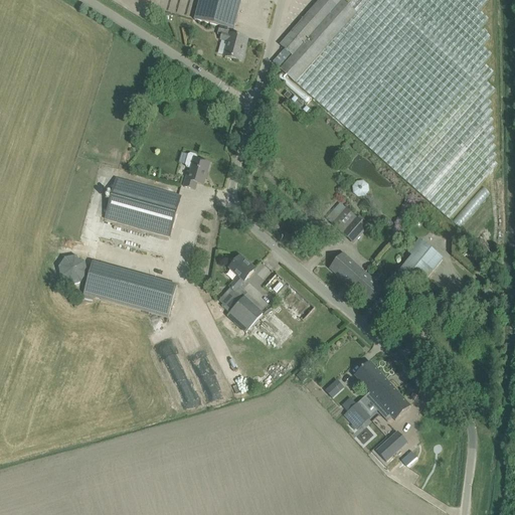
[(199,0),(196,10),(194,20),(219,27),(232,30),(233,31),(240,5),(241,0),(199,0)]
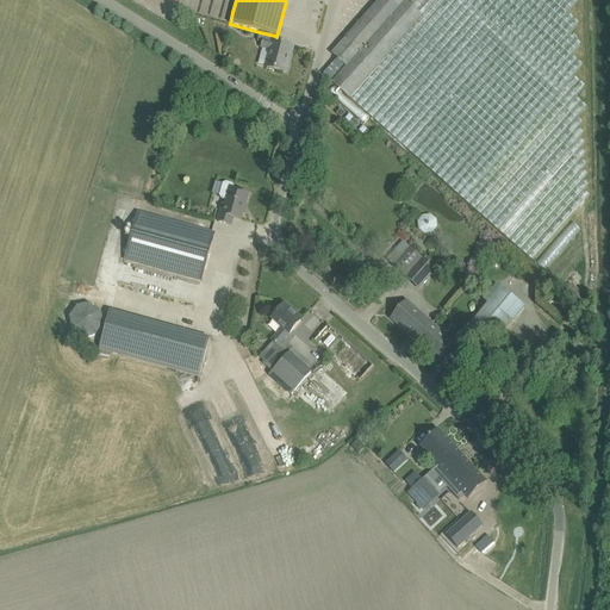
[(567,13),(577,2),(573,0),(416,0),(411,6),(403,0),(380,0),(332,55),(347,67),(332,82),(533,260),(590,195),(584,191),(589,185),(584,180),(589,175),(583,169),(587,165),(582,160),(586,154),(580,149),(585,143),(579,138),(584,134),(579,128),(584,123),(577,118),(586,107),(576,97),(585,86),(573,76),(583,66),(571,55),(580,44),(570,35),(579,24),(567,13)]
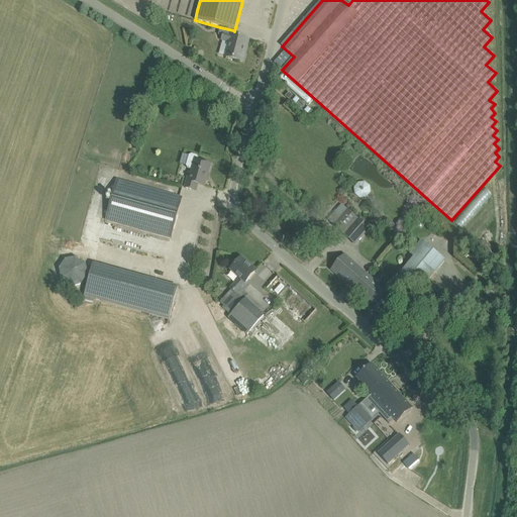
[(232,35),(233,30),(220,27),(218,35),(222,36),(221,40),(230,42),(226,58),(242,63),(244,55),(242,54),(246,39),(232,35)]
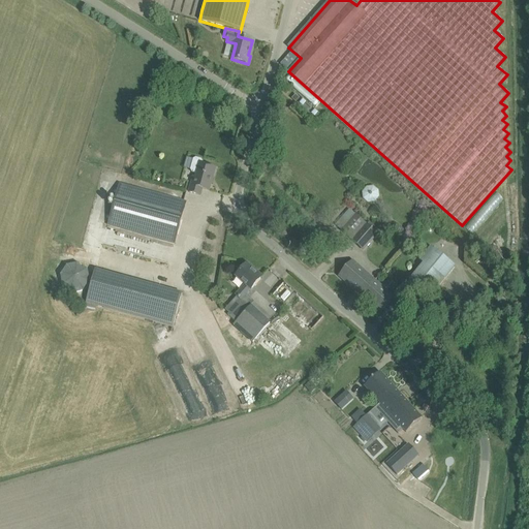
[(302,98),(297,103),(315,120),(320,115),(302,98)]
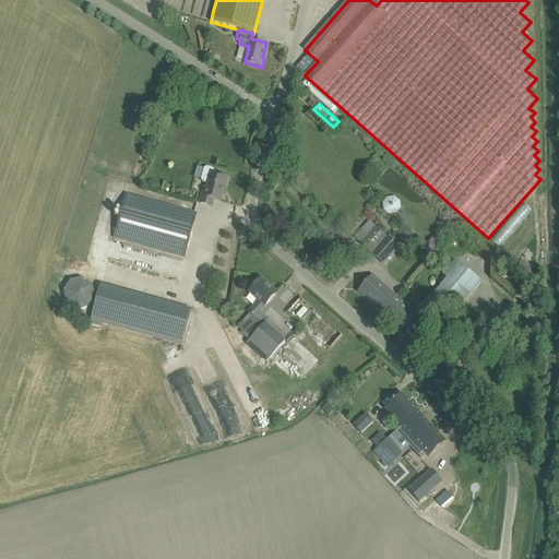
[(213,175),(214,171),(212,168),(206,167),(203,168),(200,179),(202,182),(209,185),(205,194),(202,193),(199,204),(212,207),(213,200),(221,202),(227,178),(213,175)]
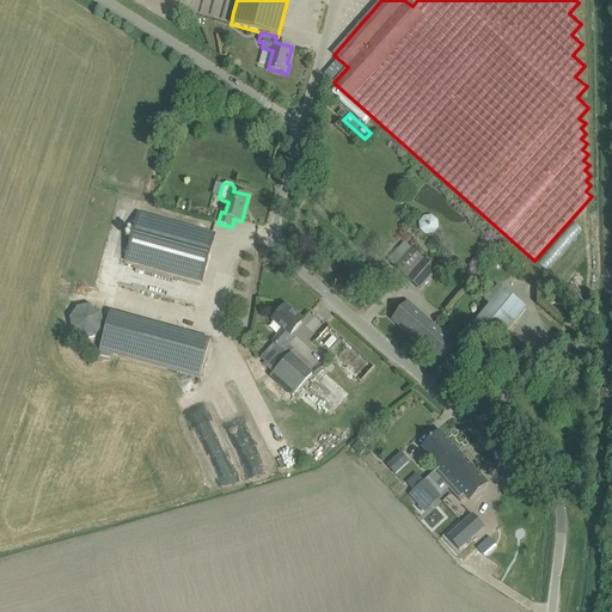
[(215,234),(203,231),(138,213),(124,261),(202,282),(215,234)]
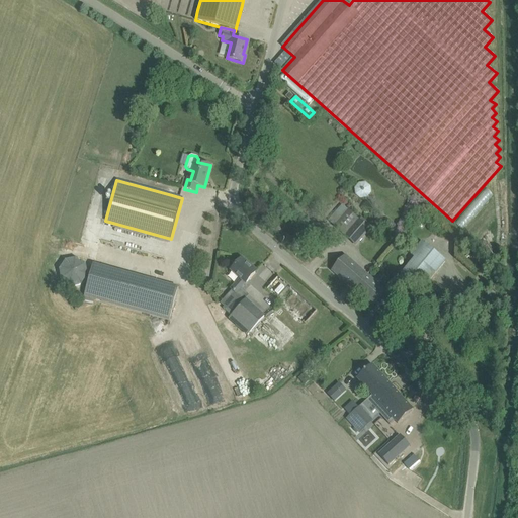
[(365,182),(359,183),(354,188),(355,194),(360,199),(367,198),(371,193),(370,187),(365,182)]
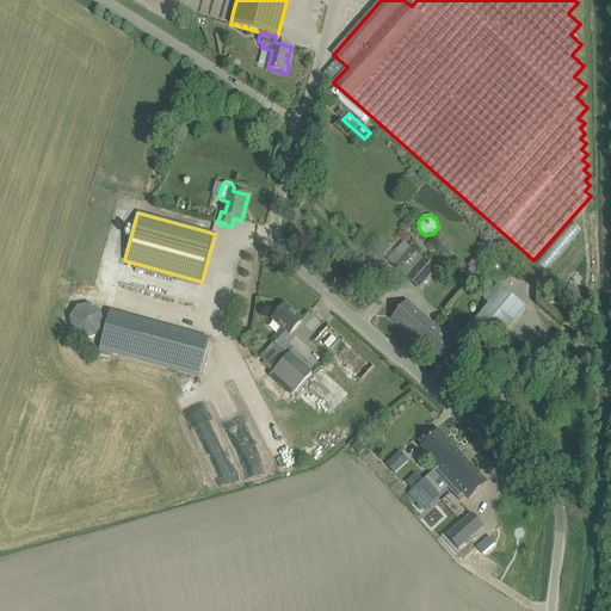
[(547,272),(582,230),(574,222),(537,264),(547,272)]
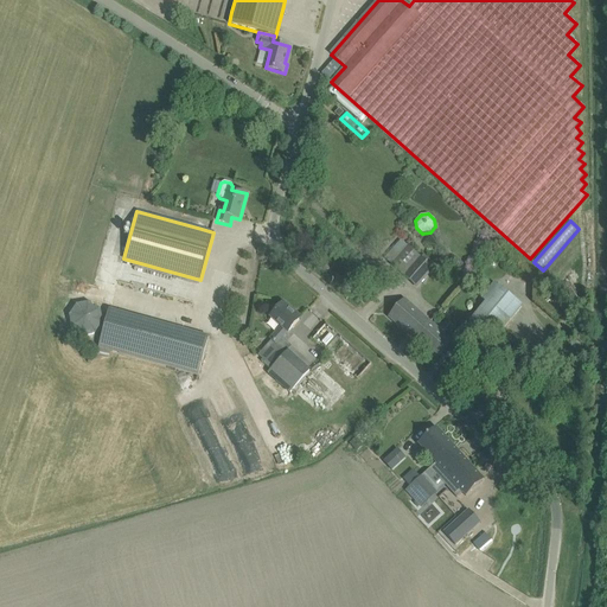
[(416,287),(435,264),(423,254),(421,257),(409,248),(393,267),(416,287)]
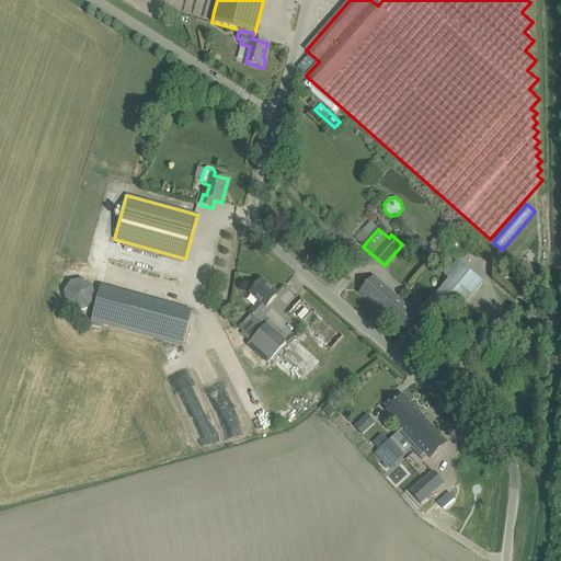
[(113,243),(109,260),(183,279),(186,265),(137,251),(137,250),(113,243)]
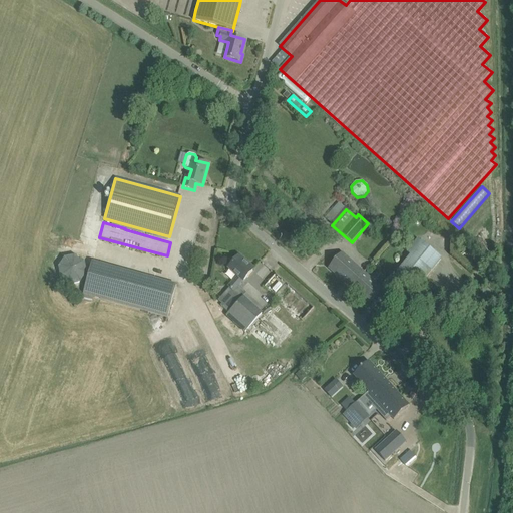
[(439,260),(426,248),(417,240),(406,253),(409,255),(397,272),(403,277),(416,288),(439,260)]
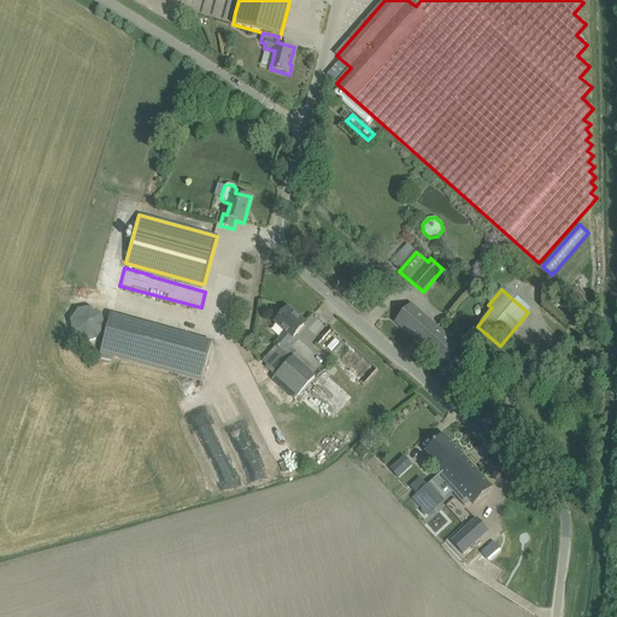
[(436,328),(435,327),(411,305),(395,323),(422,346),(436,328)]
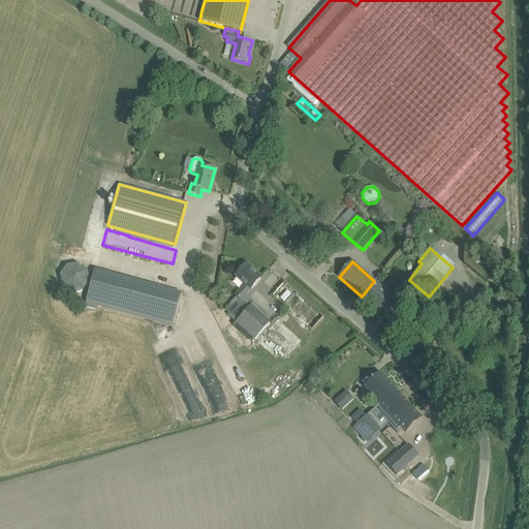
[(79,263),(67,266),(60,276),(63,287),(72,293),(84,290),(90,281),(88,270),(79,263)]
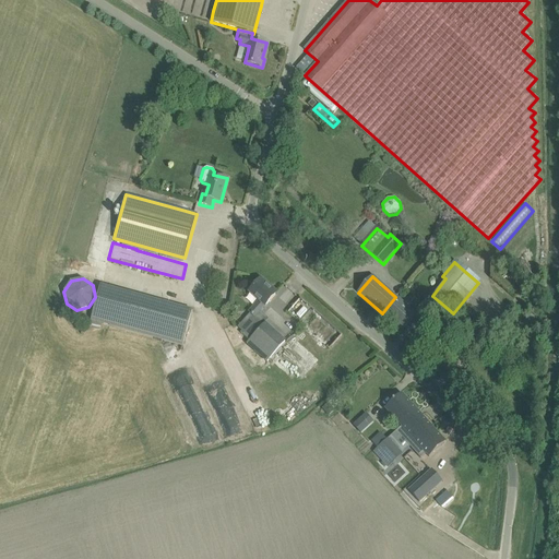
[(265,306),(269,302),(275,295),(266,286),(268,285),(260,280),(249,292),(259,300),(249,312),(254,317),(264,306),(265,306)]
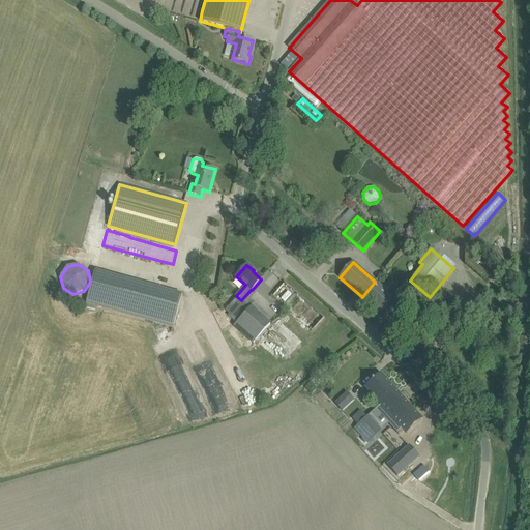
[(182,294),(96,270),(86,304),(173,329),(182,294)]
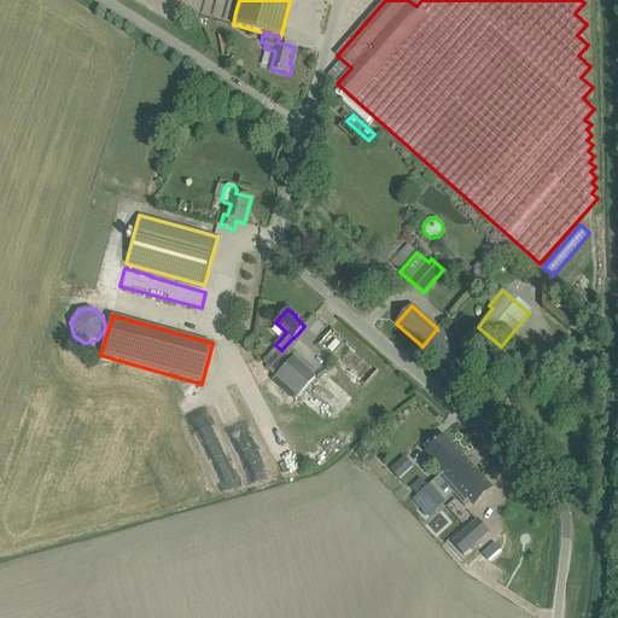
[(437,328),(423,347),(444,366),(460,349),(437,328)]
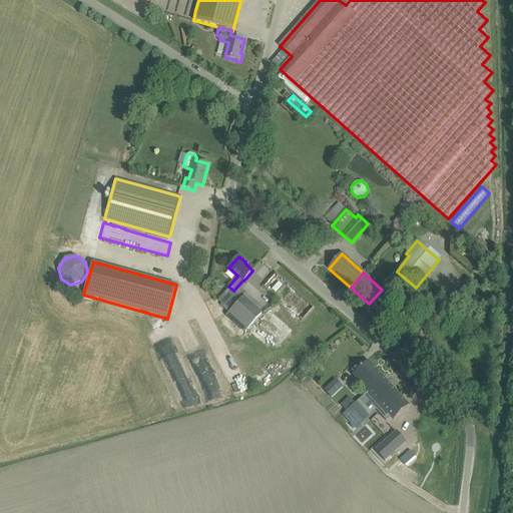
[(271,274),(264,287),(275,293),(282,280),(271,274)]
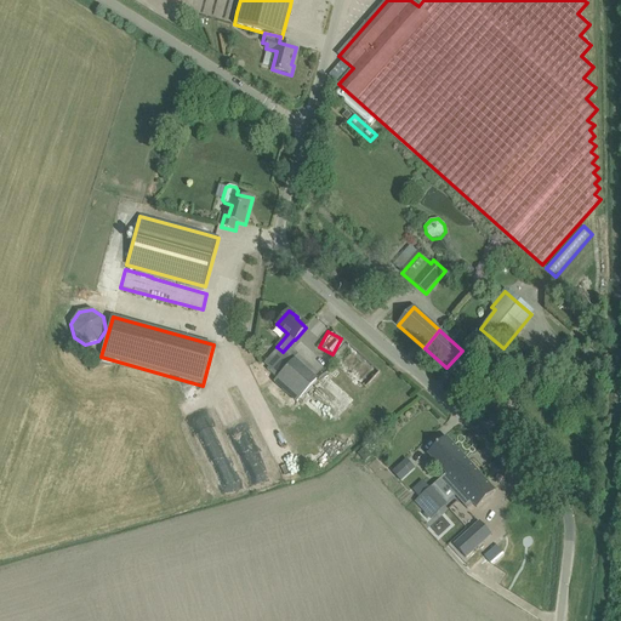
[(604,360),(596,353),(588,346),(581,353),(598,368),(604,360)]
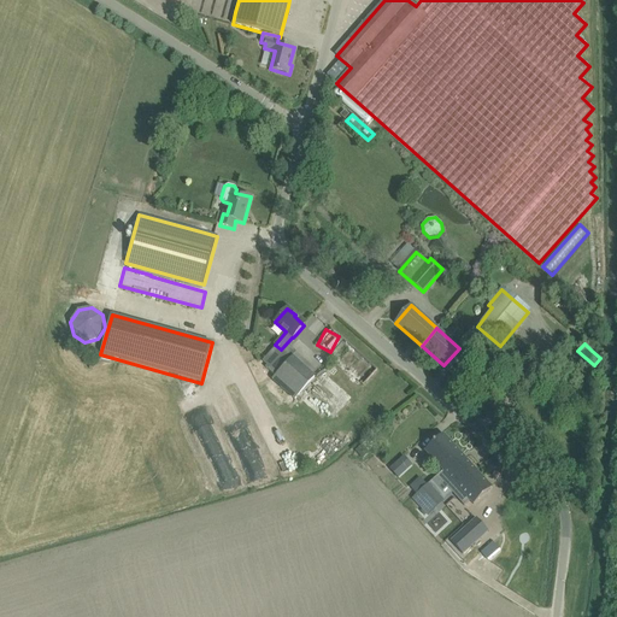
[(312,380),(280,353),(269,364),(278,372),(271,380),(294,400),(312,380)]
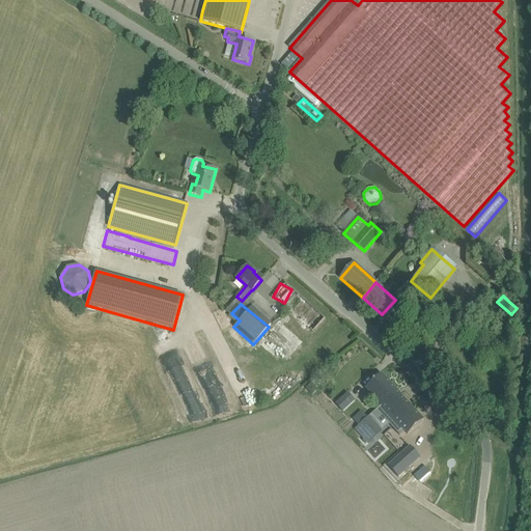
[(94,319),(98,310),(85,306),(82,315),(94,319)]
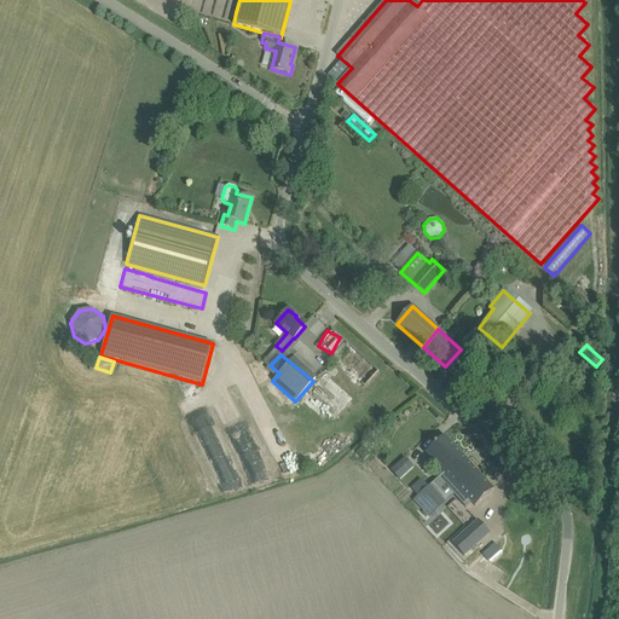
[(325,372),(312,385),(339,412),(352,400),(325,372)]
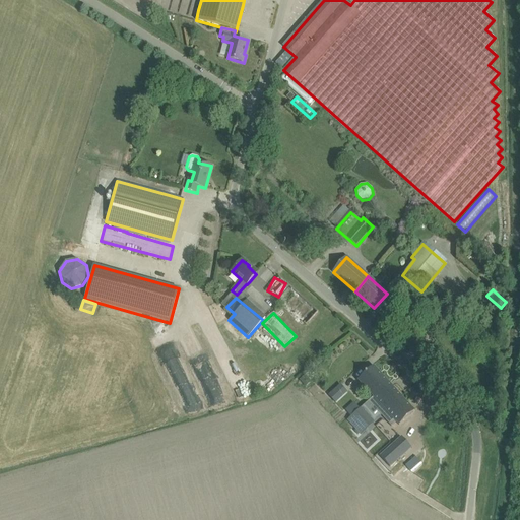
[(351,416),(347,420),(348,420),(349,420),(355,428),(355,429),(361,435),(368,429),(364,424),(378,411),(391,427),(396,421),(399,426),(414,411),(374,367),(359,381),(374,397),(360,409),(351,416)]
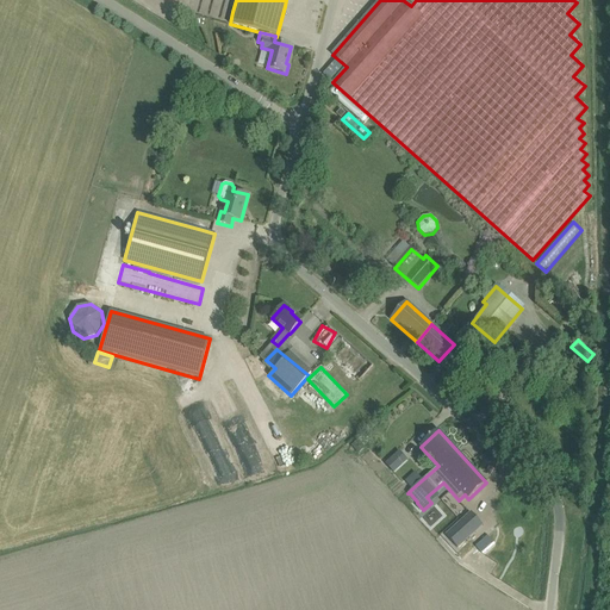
[(390,461),(386,465),(393,472),(397,468),(390,461)]
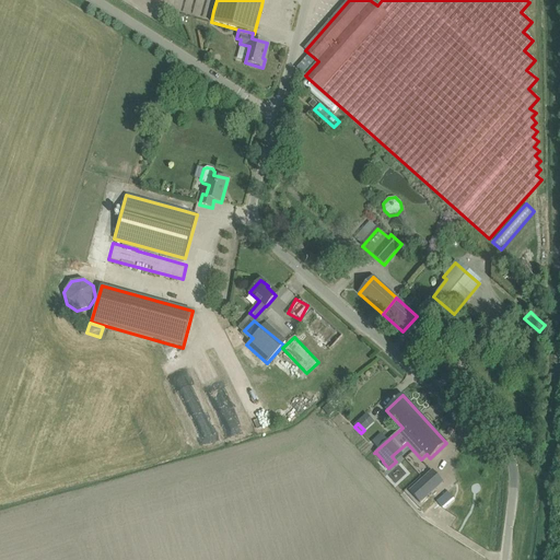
[(432,470),(409,492),(420,503),(443,482),(432,470)]
